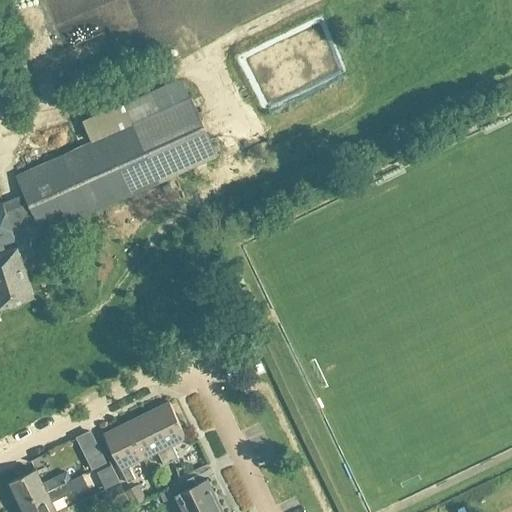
[(348,74),(316,90),(322,102),(354,86),(348,74)]
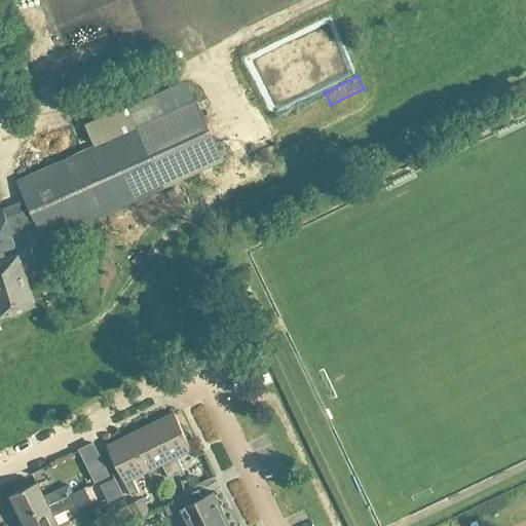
[(24,199),(2,209),(10,234),(35,224),(42,240),(162,187),(222,161),(187,82),(124,109),(134,128),(15,181),(24,199)]
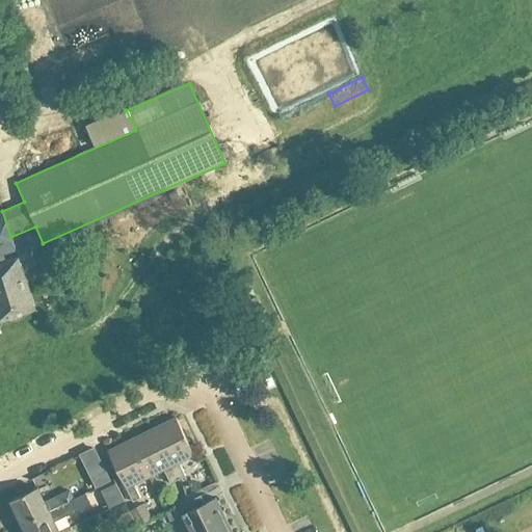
[(0,321),(34,310),(18,258),(4,262),(1,254),(15,249),(10,237),(2,211),(0,211),(0,321)]
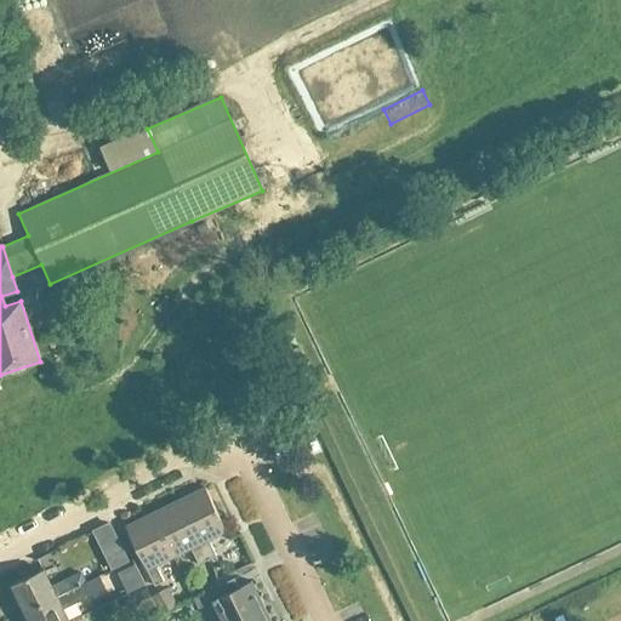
[(177,501),(206,560),(216,556),(208,540),(226,531),(204,488),(177,501)]
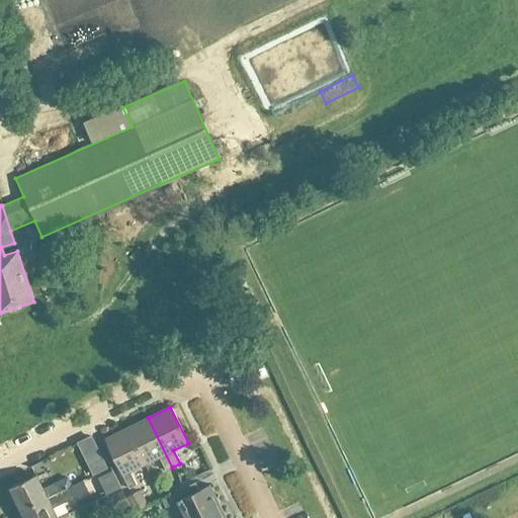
[(148,418),(126,428),(144,464),(159,457),(165,470),(172,467),(148,418)]
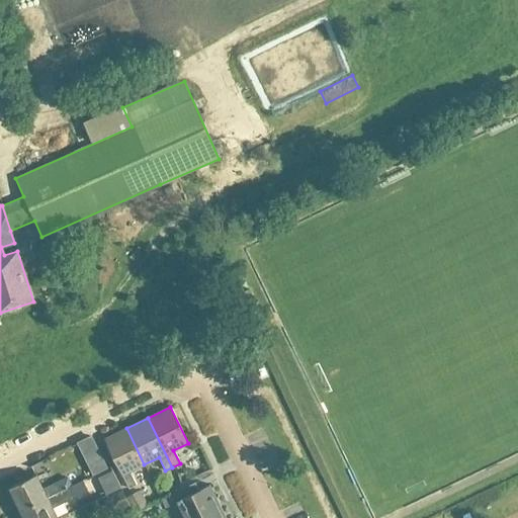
[(97,425),(84,431),(101,470),(114,464),(97,425)]
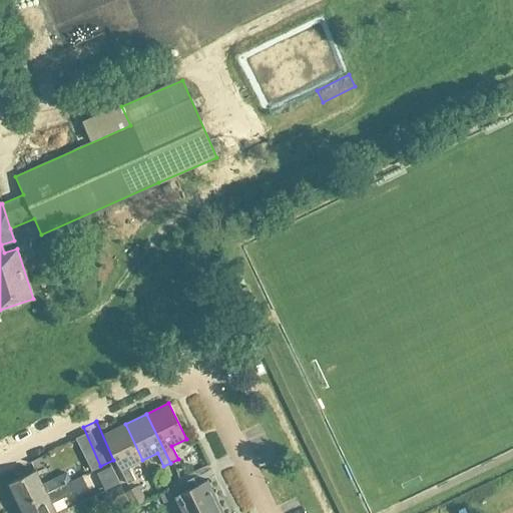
[(142,460),(125,424),(103,435),(120,471),(127,484),(134,480),(128,467),(142,460)]
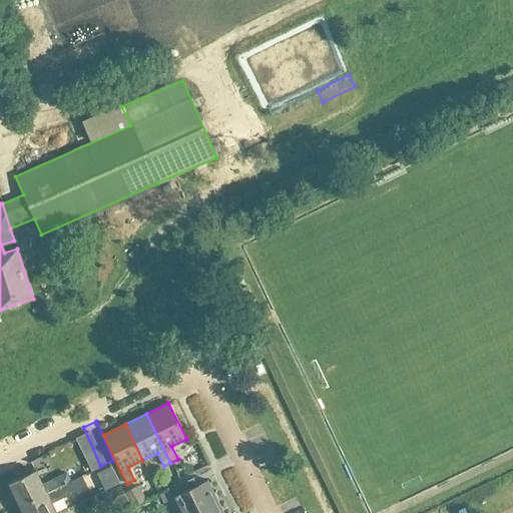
[(68,471),(42,484),(35,470),(9,483),(20,505),(72,479),(68,471)]
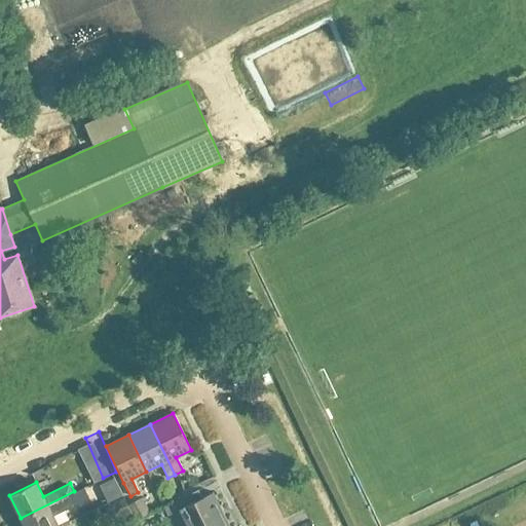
[(80,488),(74,491),(21,518),(25,525),(58,525),(52,516),(73,505),(72,502),(84,496),(80,488)]
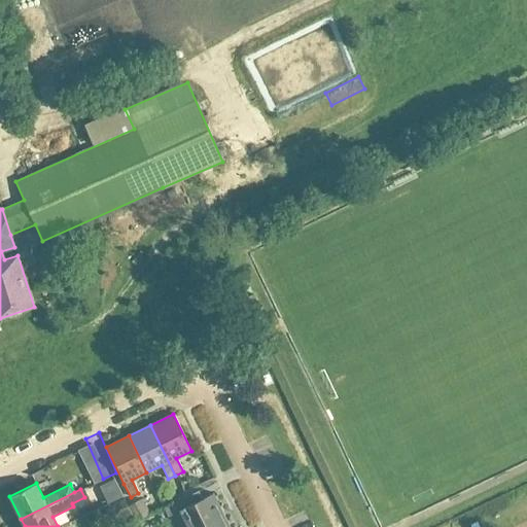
[(185,526),(197,526),(222,515),(212,493),(188,505),(184,498),(164,507),(168,517),(178,512),(185,526)]
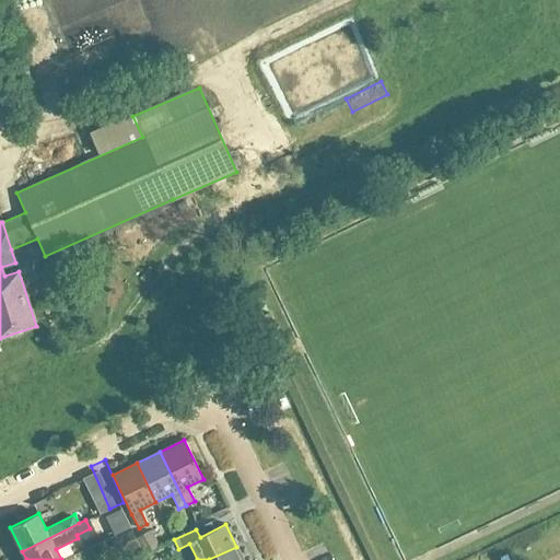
[(139,547),(135,537),(130,528),(111,538),(119,556),(139,547)]
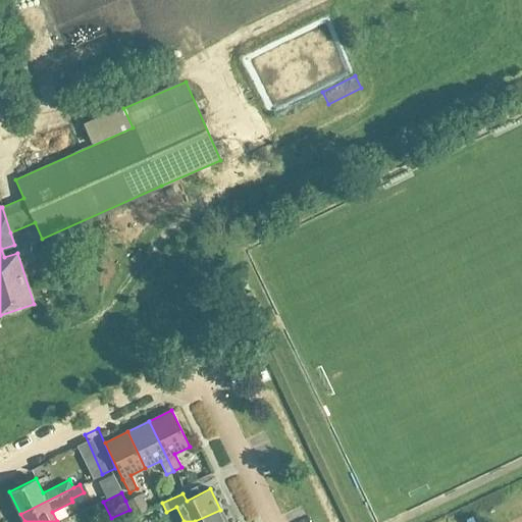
[(141,493),(125,501),(129,510),(133,516),(148,509),(141,493)]
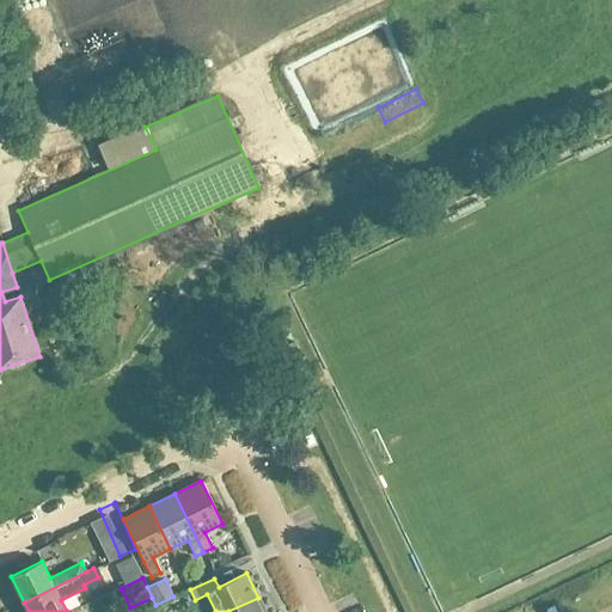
[(265,611),(258,598),(228,611),(265,611)]
